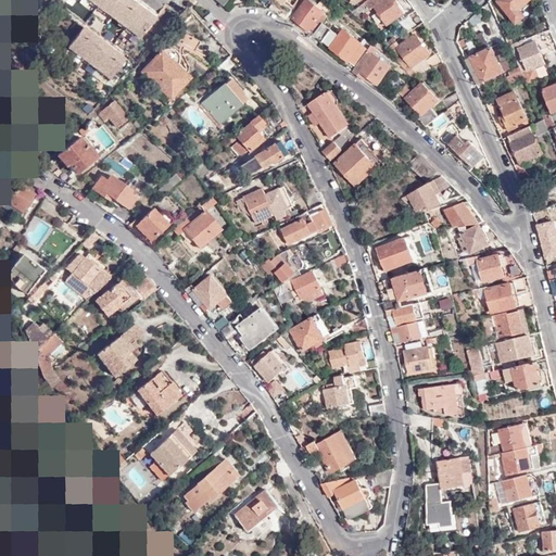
[(88,0),(139,38),(154,19),(163,7),(154,0),(88,0)]
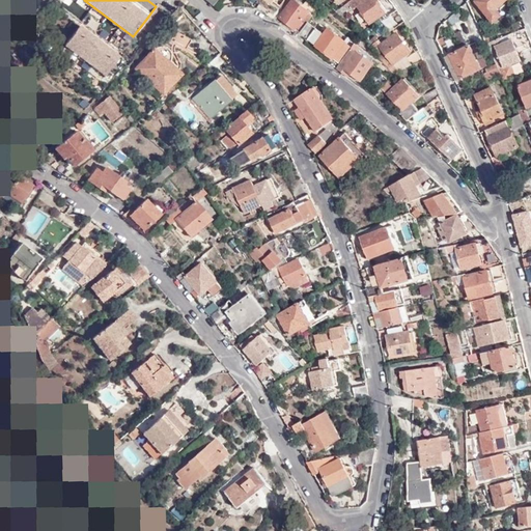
[(291,0),(290,0),(278,17),(295,29),(296,28),(299,31),(311,15),(291,0)]
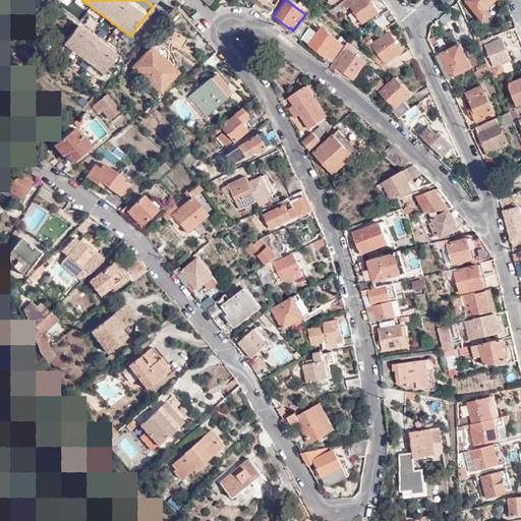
[(300,0),(299,0),(295,6),(305,14),(310,7),(300,0)]
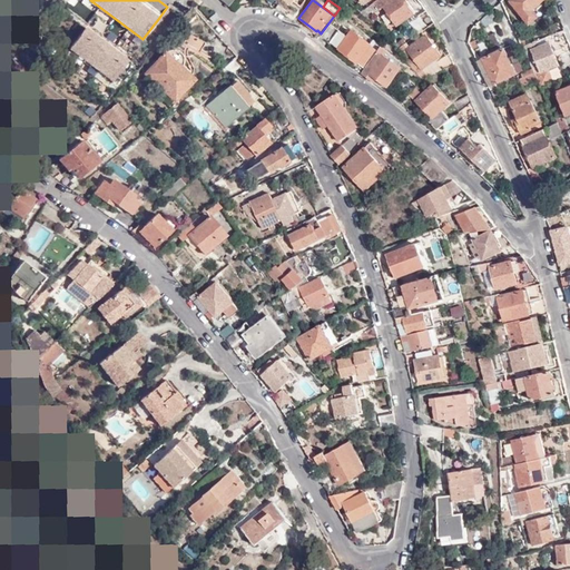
[(375,0),(365,8),(371,16),(382,7),(396,25),(411,13),(401,0),(375,0)]
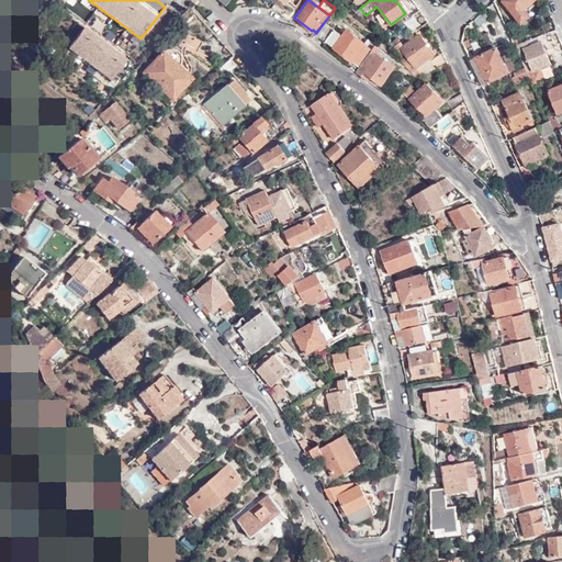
[(532,0),(503,0),(502,1),(520,25),(528,18),(521,9),(532,0)]
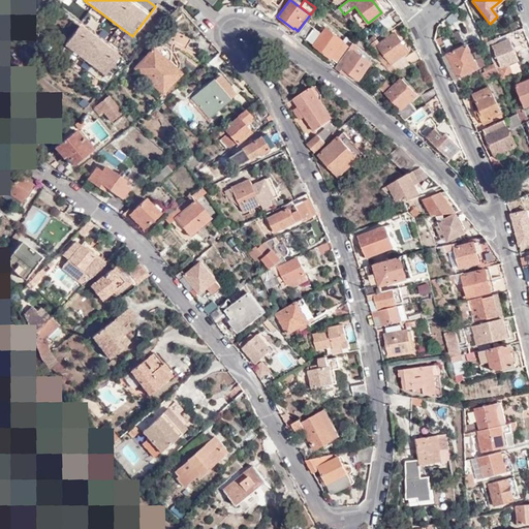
[(399,18),(394,10),(382,19),(387,27),(399,18)]
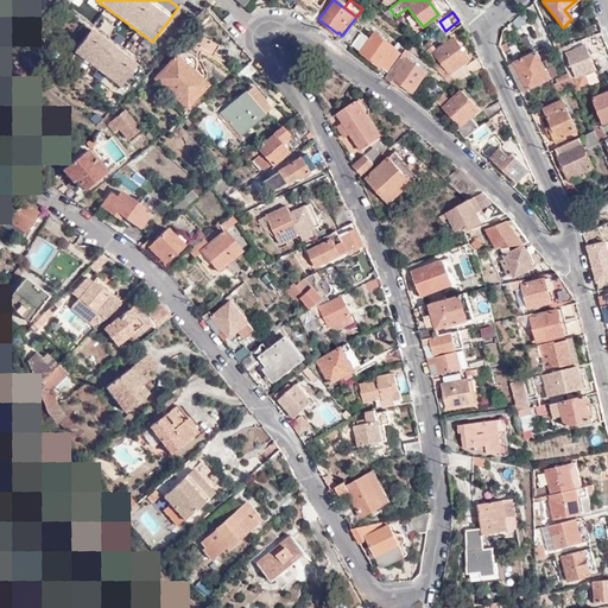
[(233,20),(228,16),(222,21),(226,26),(233,20)]
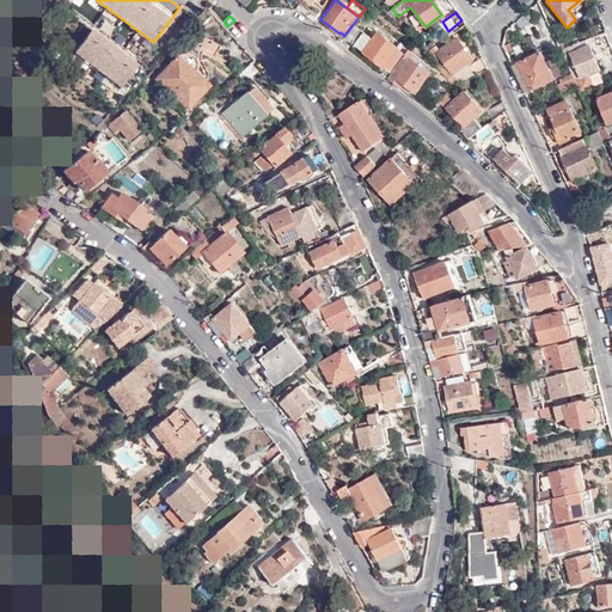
[(354,26),(341,43),(350,51),(355,47),(365,34),(354,26)]
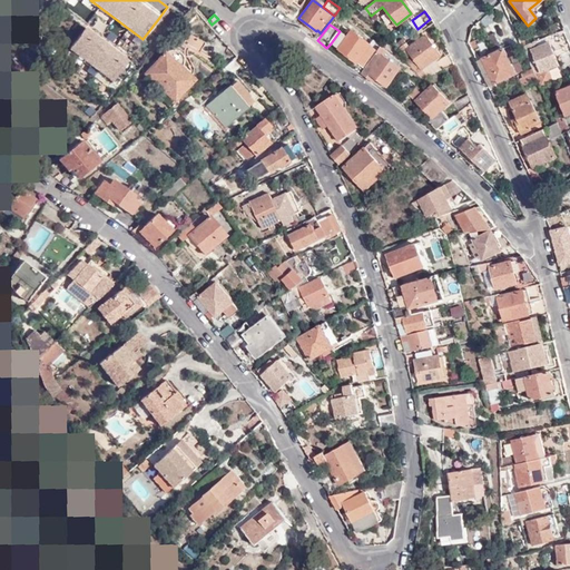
[(69,49),(112,81),(127,61),(85,29),(69,49)]
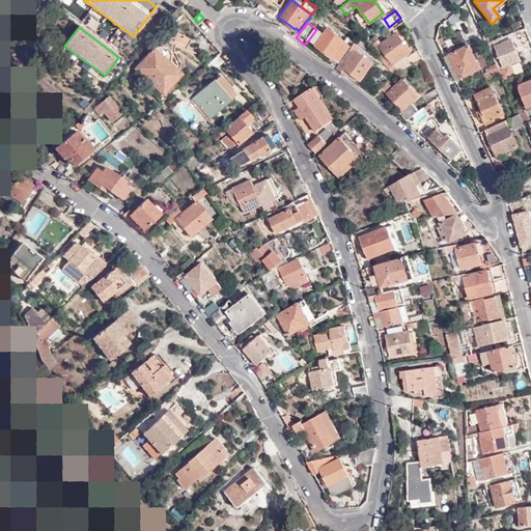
[(316,29),(308,40),(338,63),(351,47),(328,29),(324,34),(316,29)]
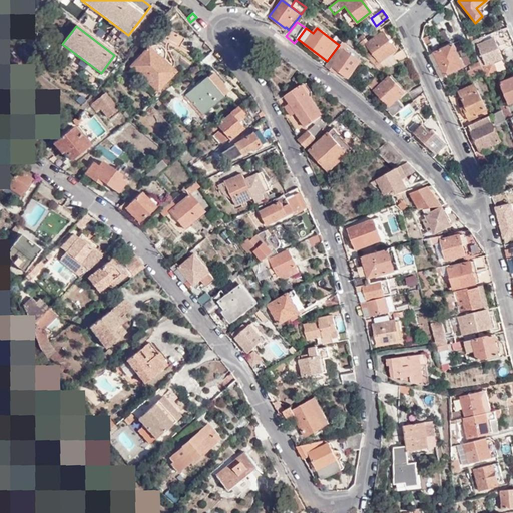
[(184,39),(170,31),(164,39),(178,48),(184,39)]
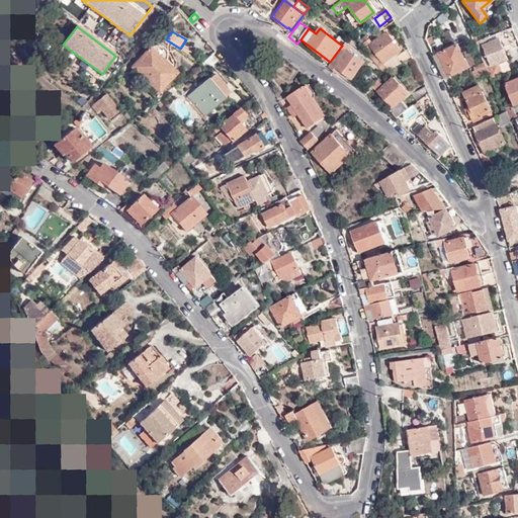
[(370,45),(367,40),(360,46),(381,75),(389,71),(383,64),(400,52),(386,33),(370,45)]
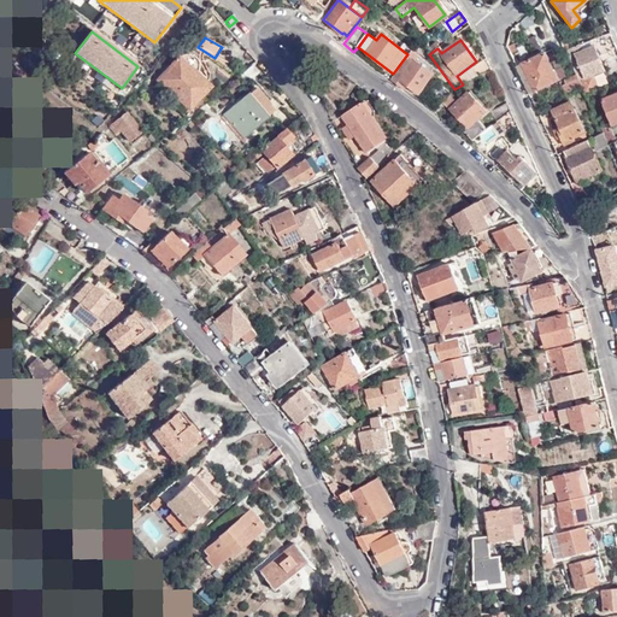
[(574,47),(563,51),(576,78),(583,94),(597,89),(591,76),(603,70),(592,46),(576,53),(574,47)]
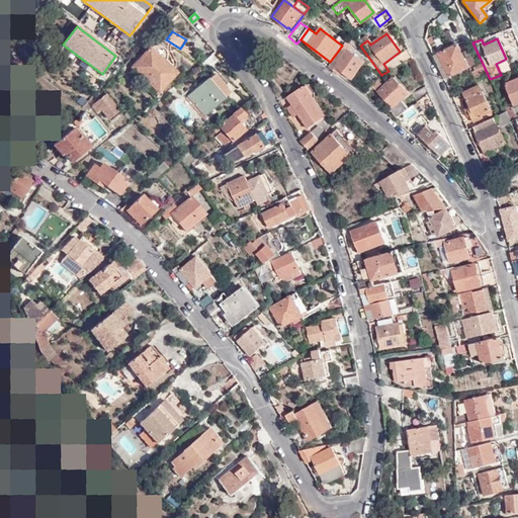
[(362,63),(363,63),(349,52),(352,47),(346,42),(328,67),(333,71),(336,67),(351,78),(362,63)]
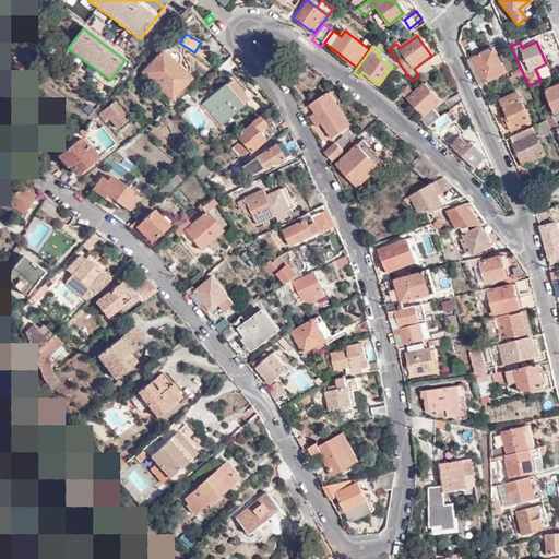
[(492,47),(466,60),(478,85),(504,73),(492,47)]
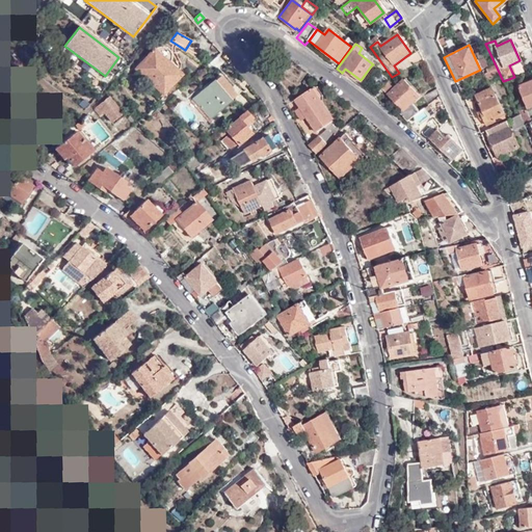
[(164,95),(181,74),(169,63),(170,59),(169,53),(166,49),(160,47),(153,49),(134,70),(164,95)]
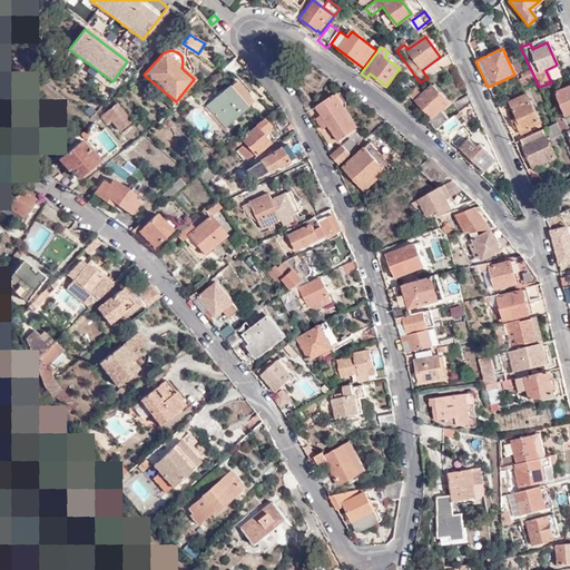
[(403,71),(406,66),(387,51),(384,57),(400,69),(399,69),(403,71)]
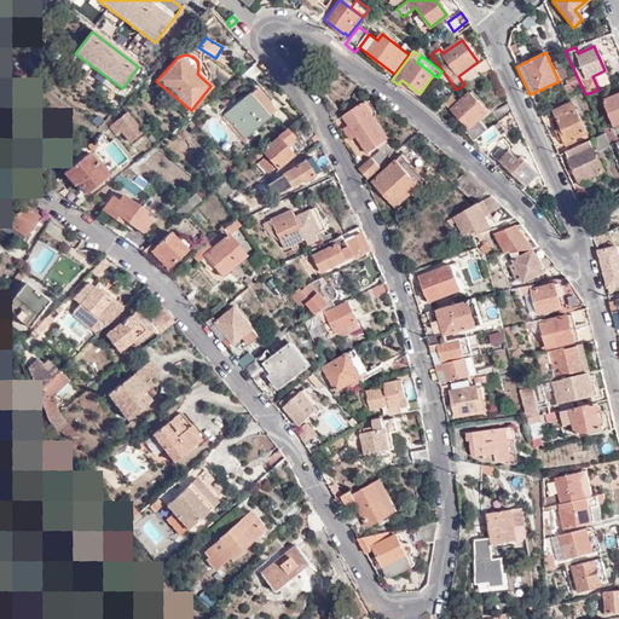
[(492,71),(489,63),(475,70),(479,79),(492,71)]
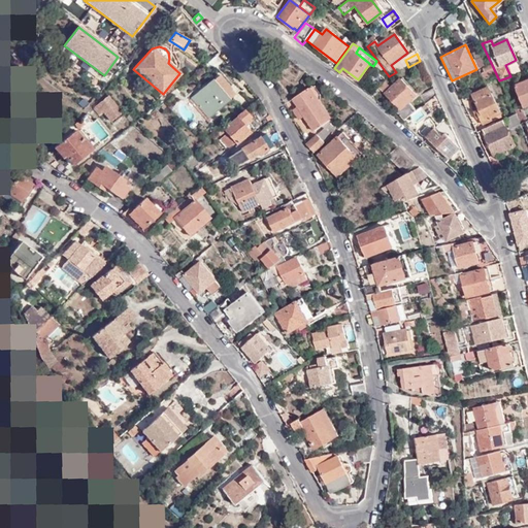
[(215,57),(203,66),(208,73),(220,63),(215,57)]
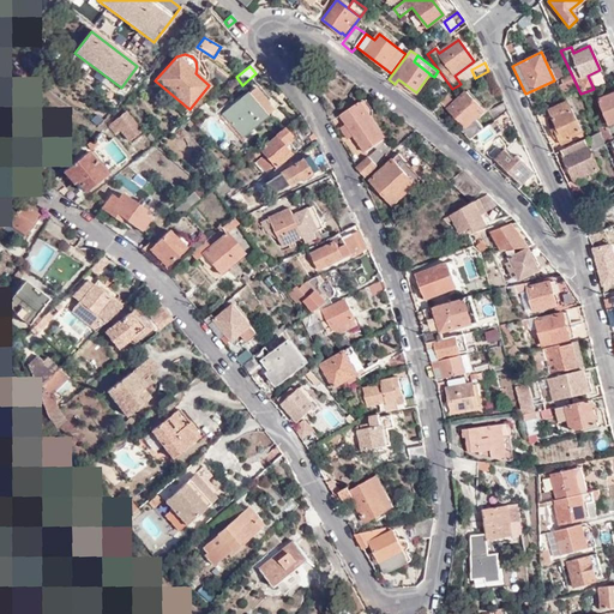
[(354,83),(337,71),(327,83),(344,95),(354,83)]
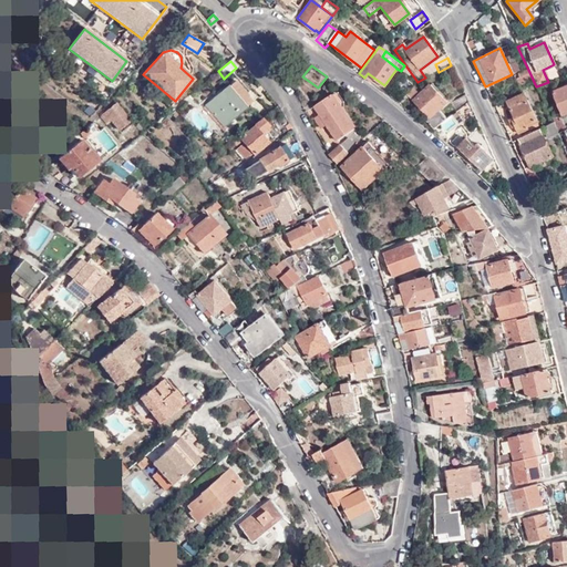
[(533,80),(529,72),(516,79),(518,85),(533,80)]
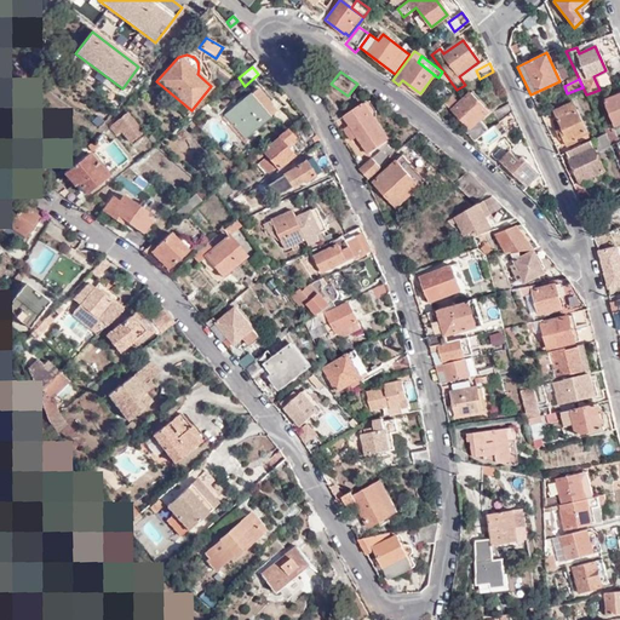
[(406,91),(409,86),(402,80),(399,85),(406,91)]
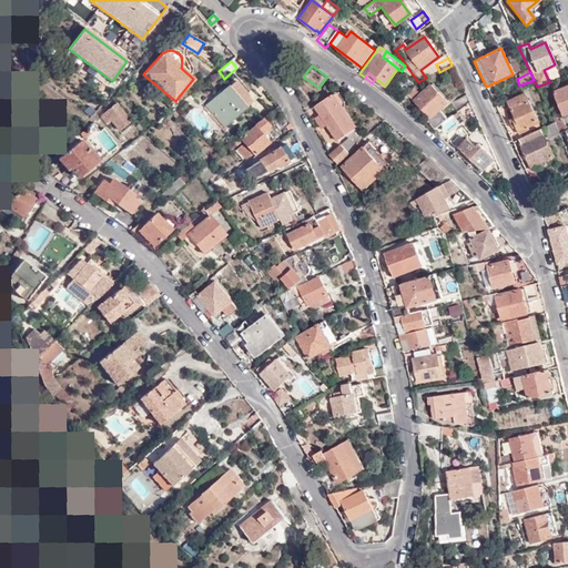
[(224,125),(250,103),(245,98),(247,95),(234,80),(203,108),(223,130),(226,128),(224,125)]
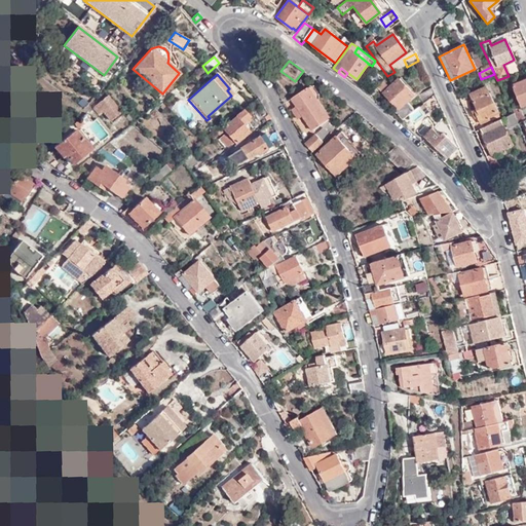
[(401,120),(413,111),(406,102),(414,95),(400,78),(384,92),(397,109),(393,111),(401,120)]
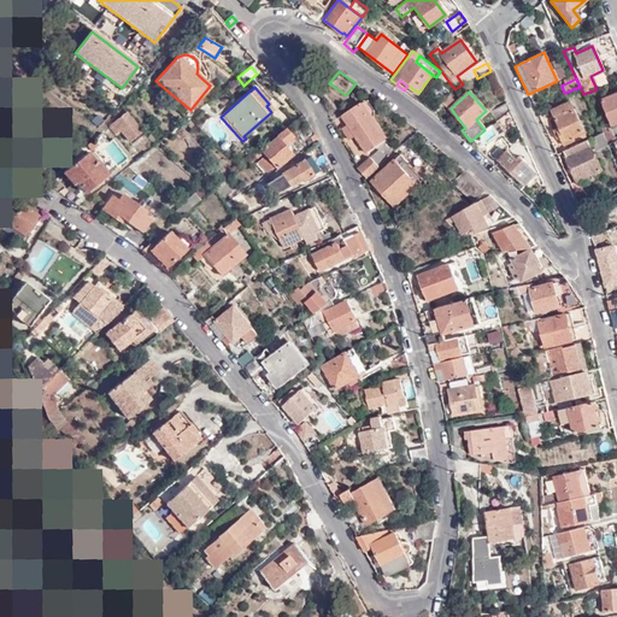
[(457,99),(452,93),(441,104),(447,110),(457,99)]
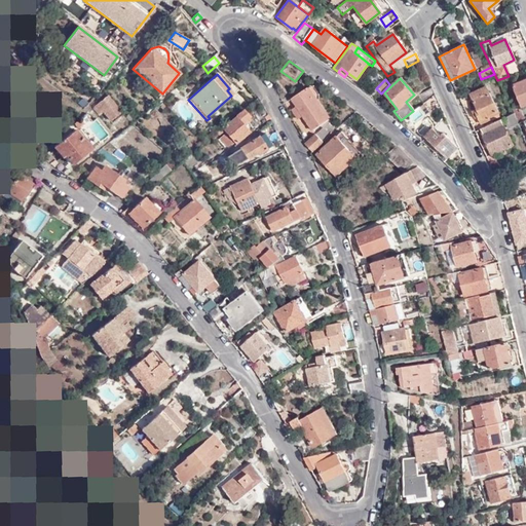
[(525,80),(513,85),(522,106),(525,104),(525,80)]
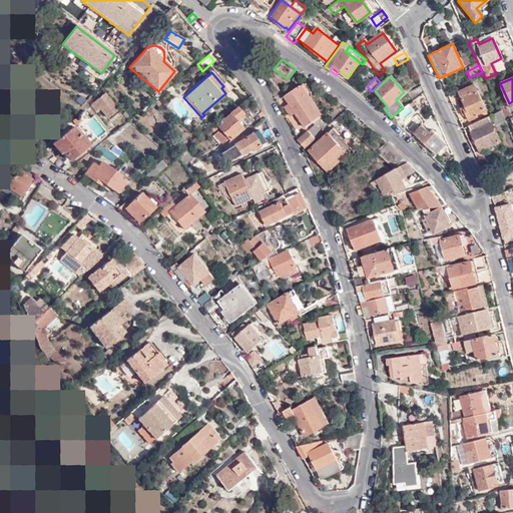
[(485,108),(473,84),(458,92),(464,105),(458,108),(462,116),(464,115),(468,121),(476,117),(475,113),(485,108)]
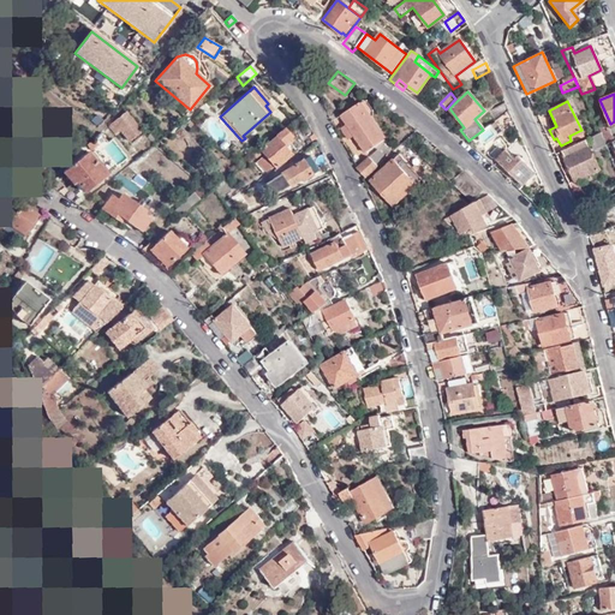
[(340,114),(346,124),(353,136),(365,153),(384,141),(359,102),(340,114)]
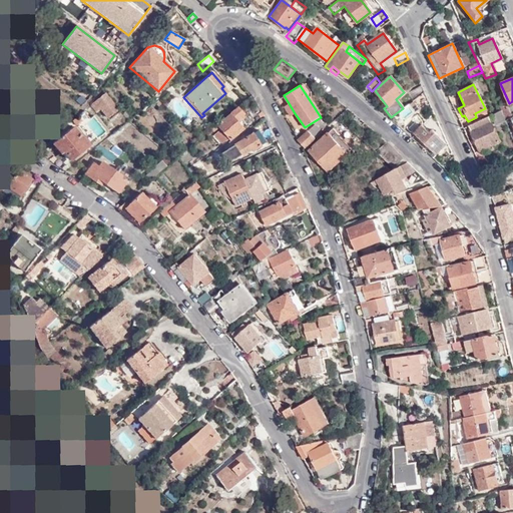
[(424,93),(420,86),(408,93),(414,100),(424,93)]
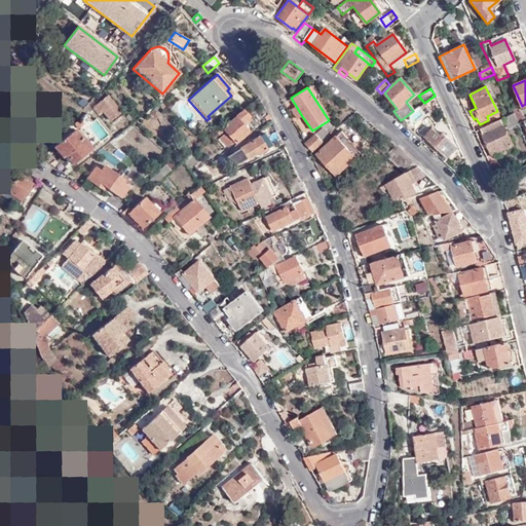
[(111,120),(121,111),(107,96),(94,108),(99,114),(103,111),(111,120)]
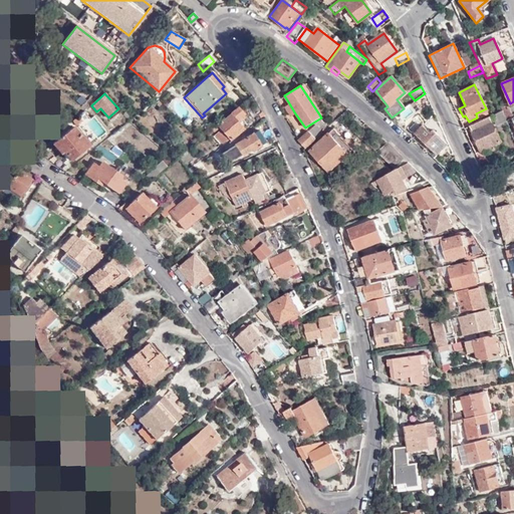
[(425,93),(415,100),(419,105),(427,99),(425,93)]
